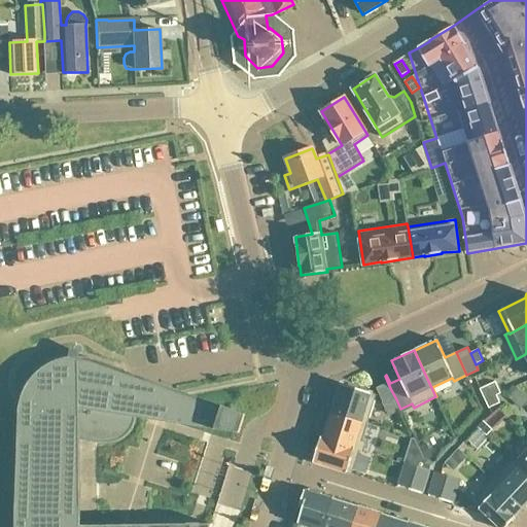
[(20,406),(14,526),(210,526),(212,524),(80,526),(79,438),(94,442),(102,443),(106,443),(109,443),(112,443),(115,442),(117,441),(120,440),(123,438),(125,436),(127,435),(129,432),(131,430),(132,428),(133,425),(134,423),(135,420),(135,417),(135,414),(135,412),(134,409),(133,406),(132,403),(130,400),(128,398),(126,396),(124,394),(121,393),(118,392),(125,373),(101,362),(98,360),(94,359),(90,358),(84,357),(80,357),(76,357),(72,357),(68,357),(64,358),(60,359),(56,361),(51,362),(47,364),(44,367),(40,370),(37,373),(34,376),(32,379),(29,382),(27,386),(25,390),(23,394),(22,398),(21,401),(20,406)]
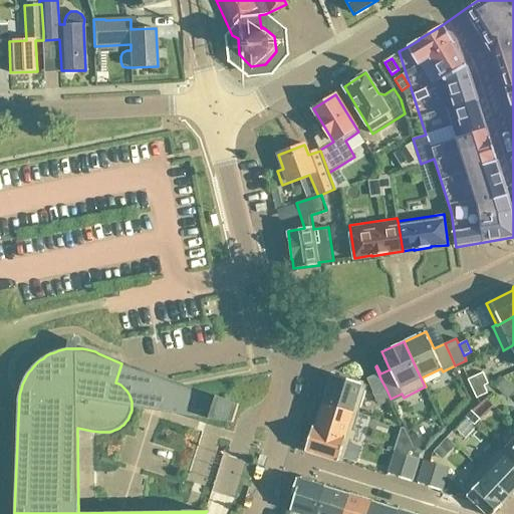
[(483,371),(468,379),(473,391),(489,383),(483,371)]
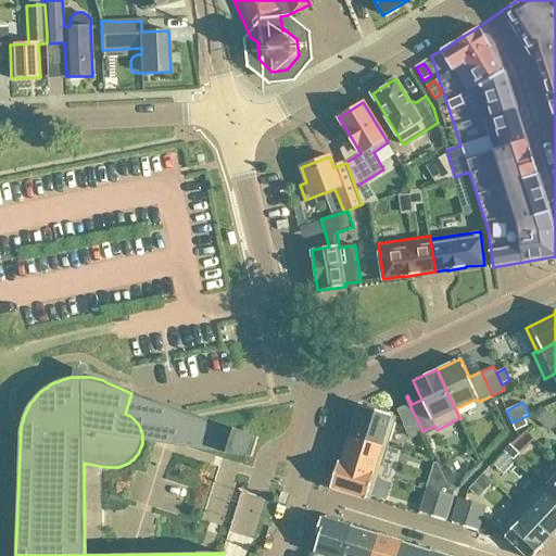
[(388,446),(397,416),(359,405),(351,434),(388,446)]
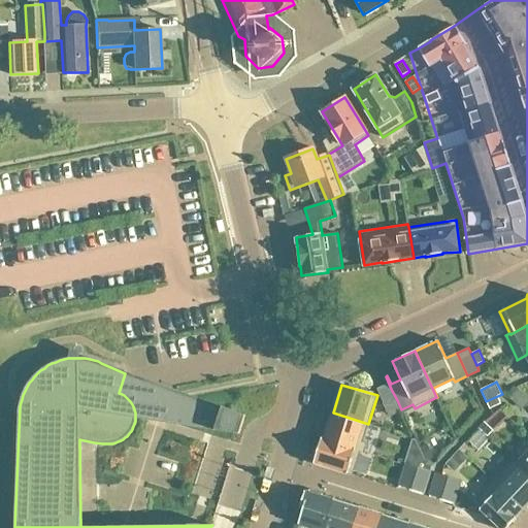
[(386,403),(396,399),(389,385),(380,390),(386,403)]
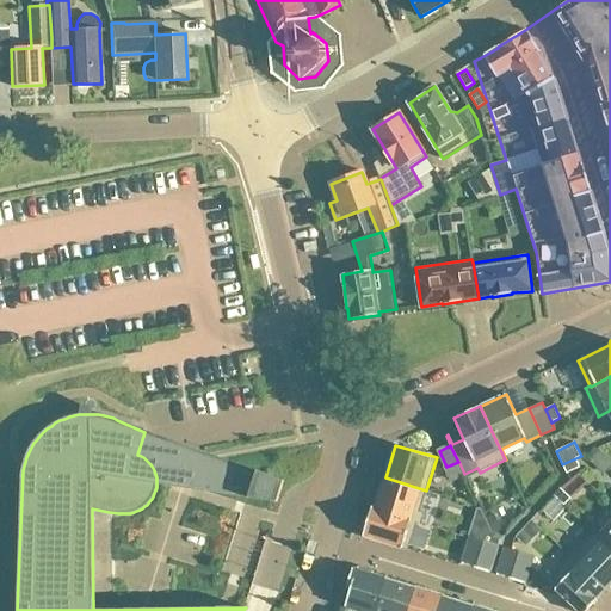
[(575,458),(562,464),(567,473),(579,468),(580,467),(575,458)]
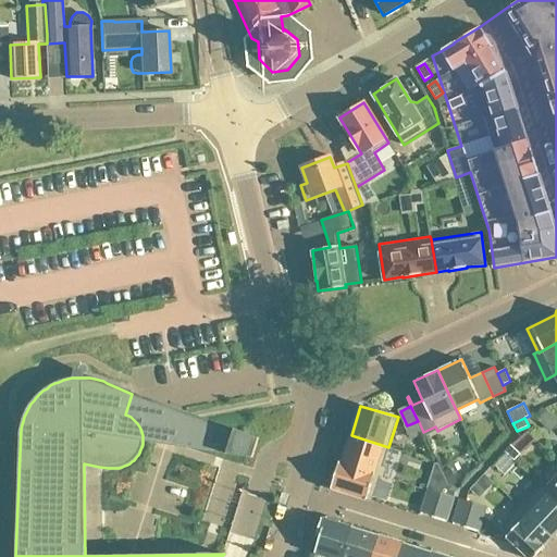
[(384,461),(388,447),(351,435),(343,462),(339,461),(338,462),(384,477),(387,468),(382,467),(383,463),(384,463),(385,461),(384,461)]
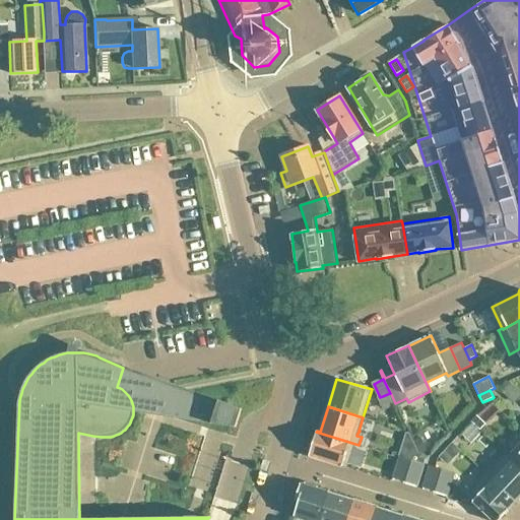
[(476,415),(471,421),(480,430),(485,424),(476,415)]
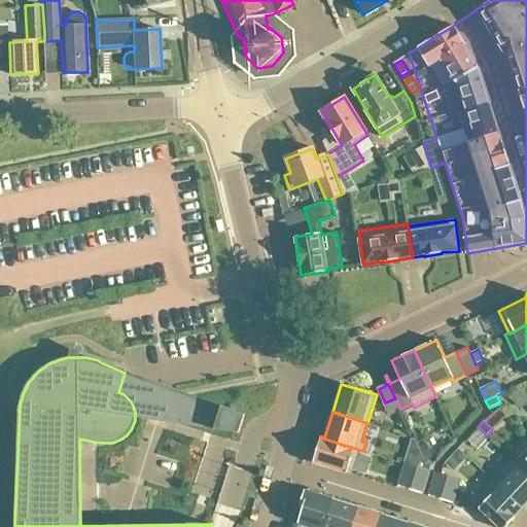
[(363,451),(320,437),(313,462),(352,475),(359,451),(363,452),(363,451)]
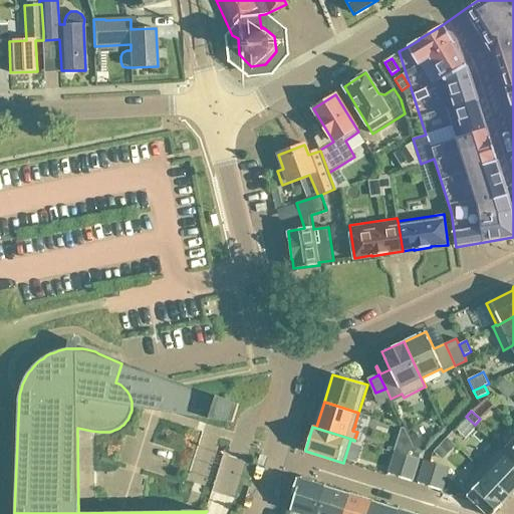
[(394,450),(419,459),(421,453),(416,452),(405,429),(401,428),(394,450)]
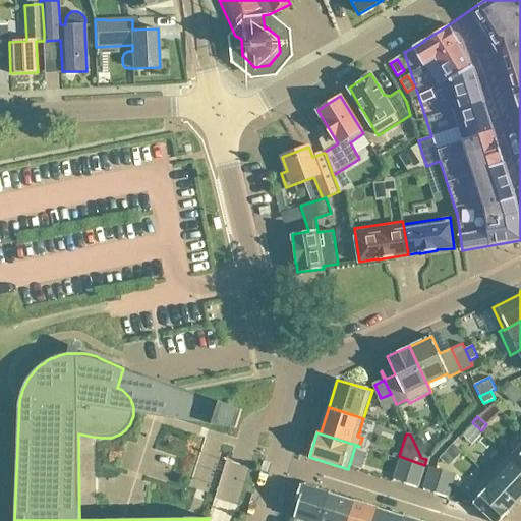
[(506,453),(506,454),(520,468),(520,444),(510,456),(506,453)]
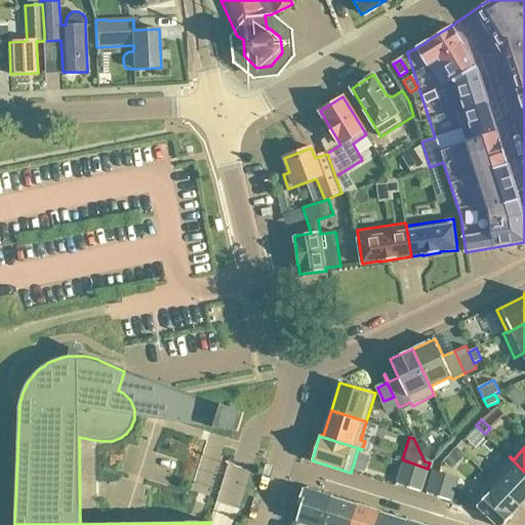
[(524,472),(510,457),(490,478),(520,507),(524,500),(524,472)]
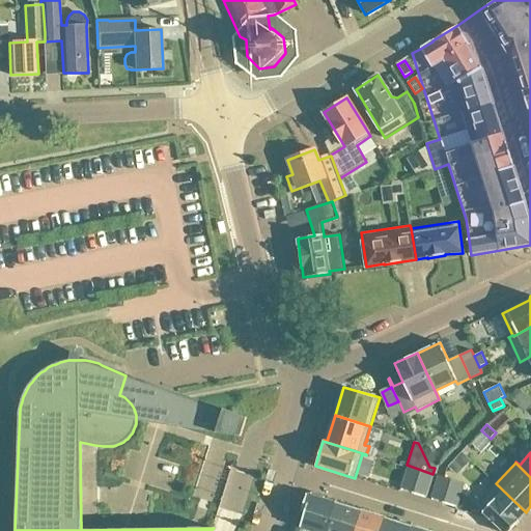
[(414,494),(421,470),(409,467),(401,490),(414,494)]
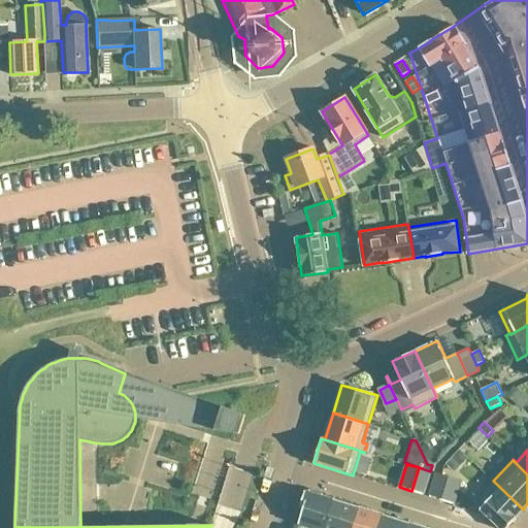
[(431,471),(419,467),(411,491),(423,495),(431,471)]
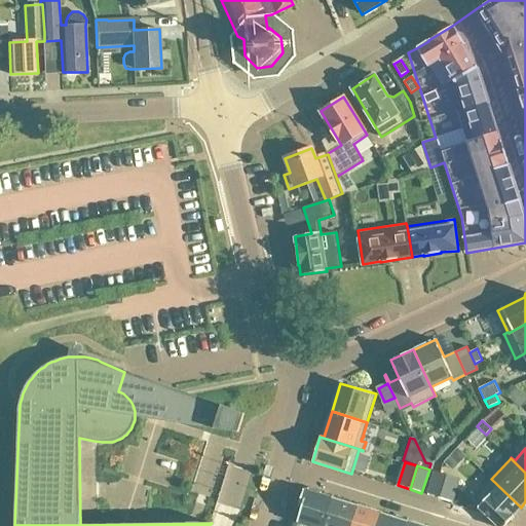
[(440,498),(447,475),(435,472),(427,495),(440,498)]
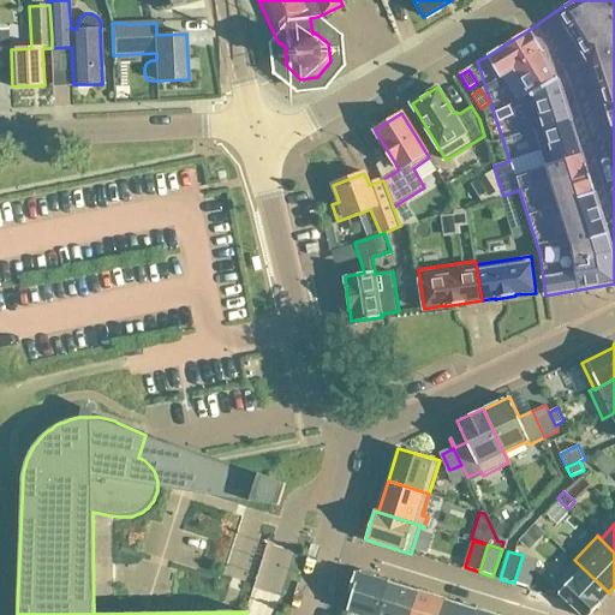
[(523,555),(514,583),(529,587),(537,560),(523,555)]
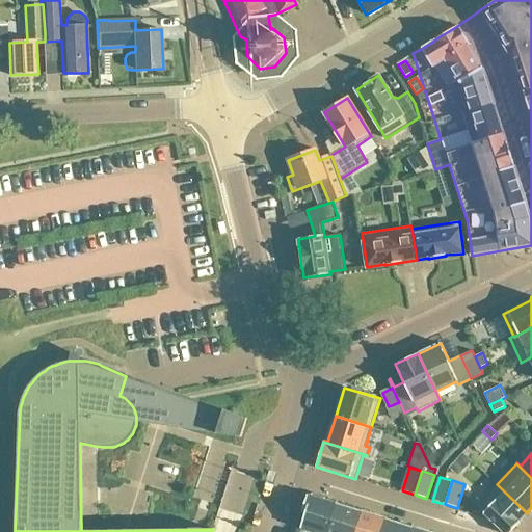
[(497,484),(476,506),(504,531),(509,531),(521,522),(520,521),(527,513),(497,484)]
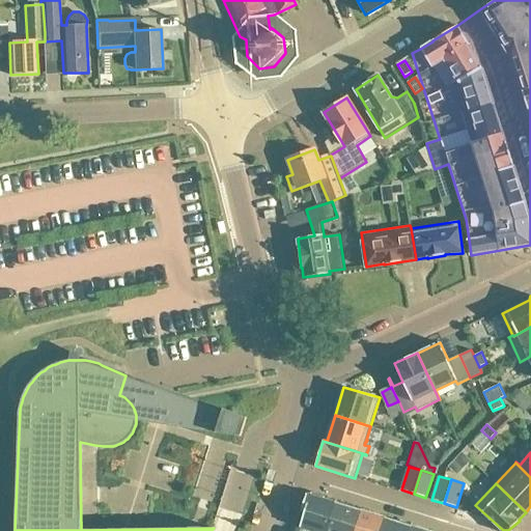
[(312,530),(327,530),(336,503),(324,499),(325,497),(311,493),(310,495),(307,494),(301,511),(305,512),(300,527),(312,530)]
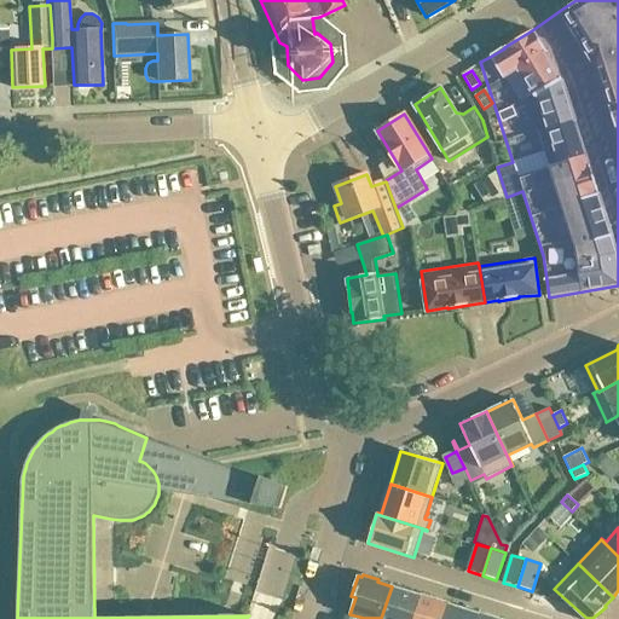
[(412,618),(421,595),(392,586),(381,618),(412,618)]
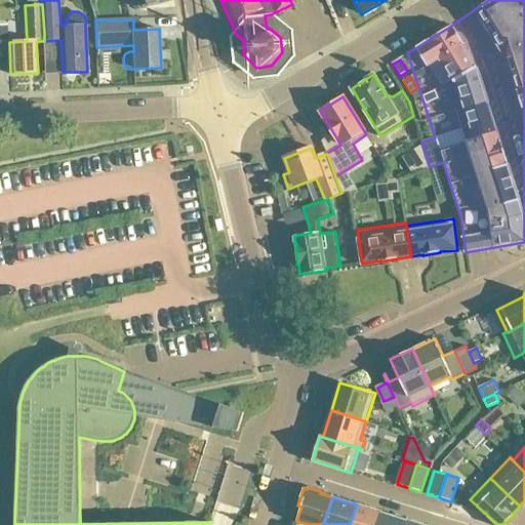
[(377,524),(381,513),(357,505),(350,524),(377,524)]
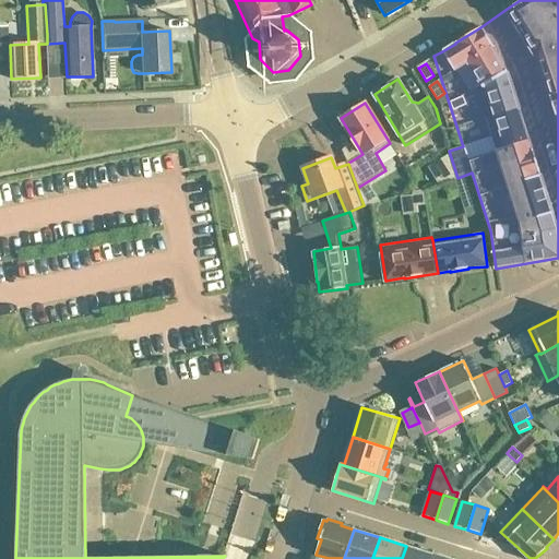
[(406,546),(402,558),(430,558),(432,554),(406,546)]
